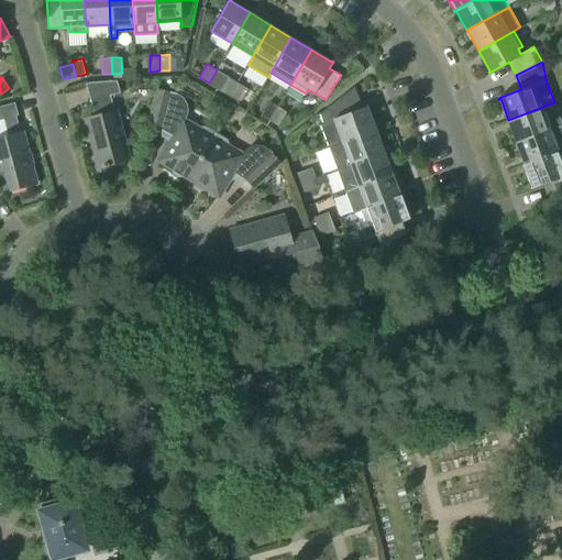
[(229,95),(238,81),(229,77),(221,90),(229,95)]
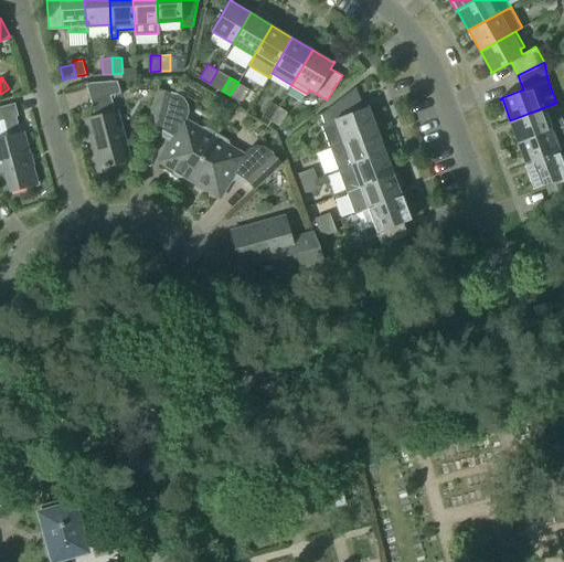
[(115,110),(112,95),(121,92),(118,80),(93,82),(87,83),(92,101),(96,116),(86,118),(99,167),(104,166),(105,168),(109,166),(109,165),(130,159),(117,110),(115,110)]
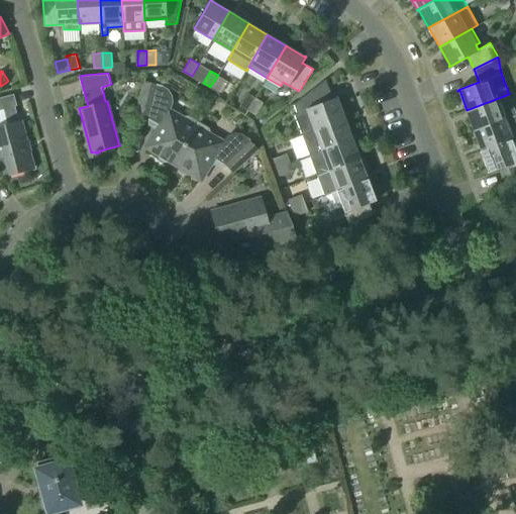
[(218,92),(225,80),(218,75),(210,87),(218,92)]
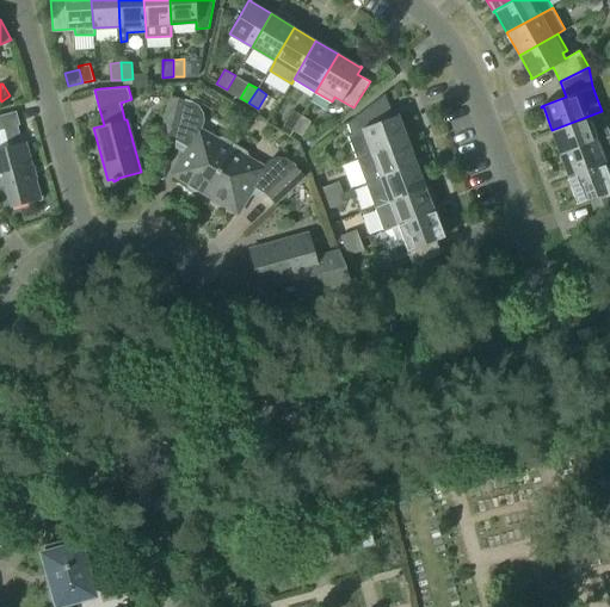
[(392,117),(386,100),(382,97),(386,94),(384,93),(347,123),(349,124),(350,122),(353,131),(347,134),(357,159),(365,155),(408,141),(399,116),(400,116),(399,115),(392,117)]
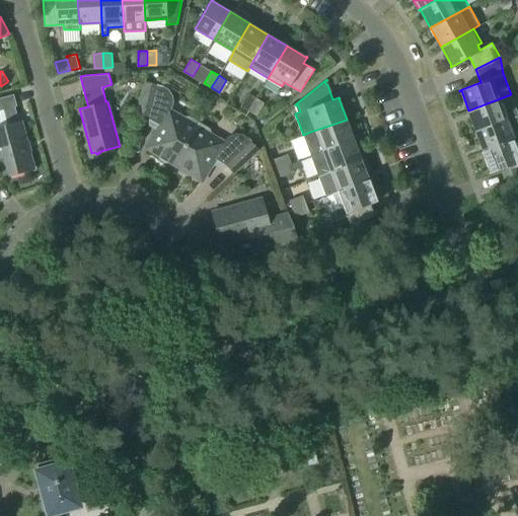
[(183,117),(170,109),(173,102),(172,95),(168,89),(162,85),(163,85),(145,80),(137,114),(149,118),(160,124),(147,147),(158,154),(159,158),(166,162),(170,161),(175,164),(200,122),(189,116),(183,117)]
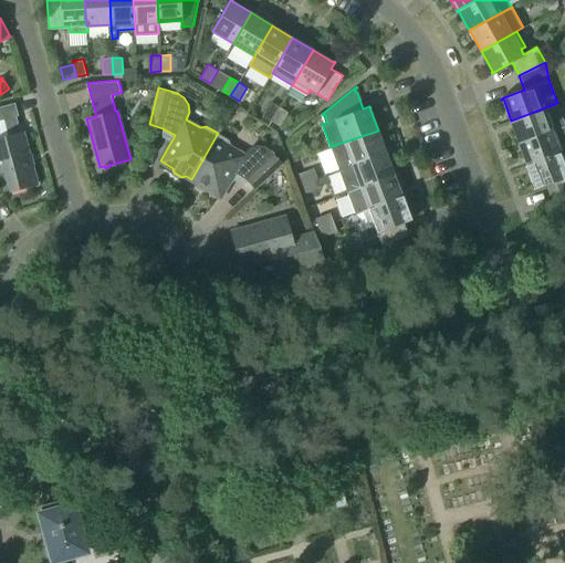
[(21,133),(17,115),(19,115),(16,102),(0,105),(0,120),(4,118),(9,136),(0,137),(0,170),(6,169),(11,190),(38,184),(23,132),(21,133)]
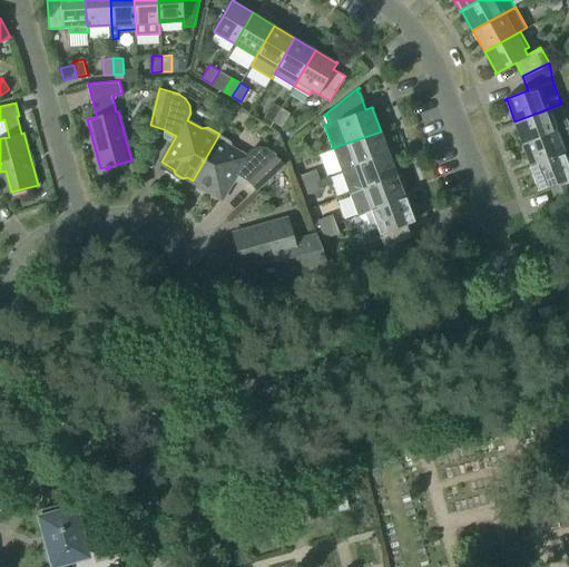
[(273,121),(282,107),(273,103),(265,116),(273,121)]
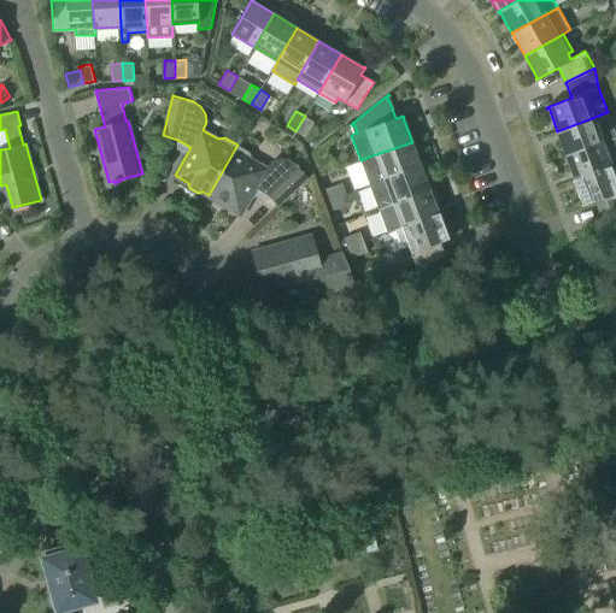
[(565,155),(615,136),(615,133),(608,112),(557,131),(565,155)]
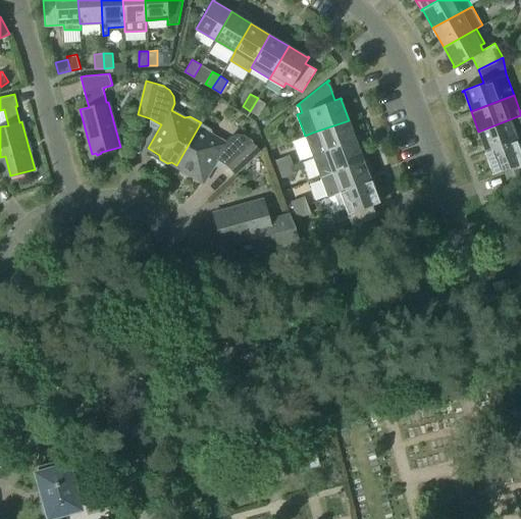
[(258,115),(265,103),(258,98),(250,111),(258,115)]
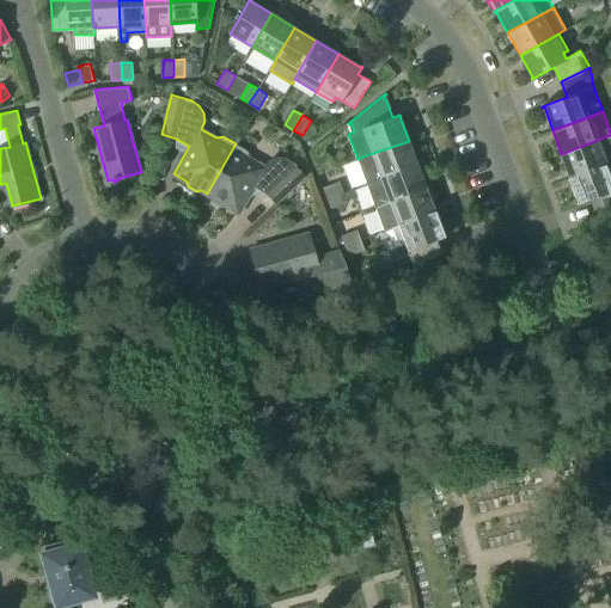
[(569,179),(610,163),(610,135),(561,154),(570,178),(568,178),(569,179)]
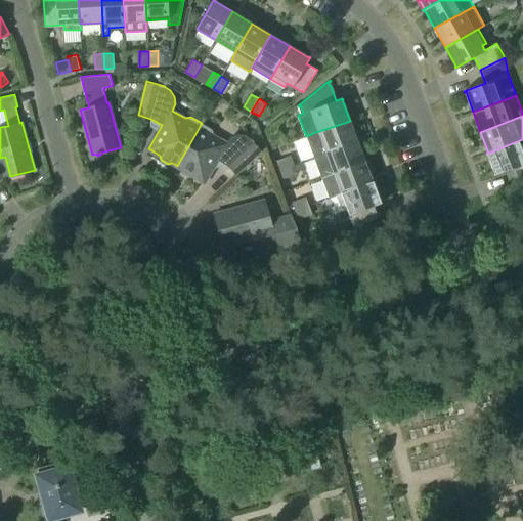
[(314,157),(327,153),(357,141),(350,121),(313,133),(306,136),(314,157)]
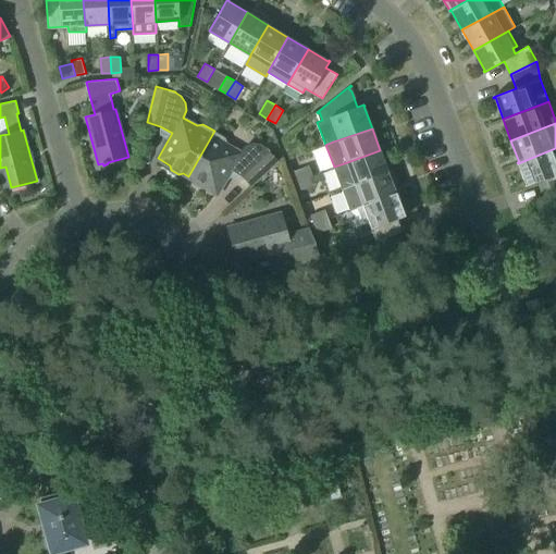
[(241,152),(227,144),(225,137),(214,131),(188,176),(192,179),(193,183),(200,187),(205,186),(217,194),(232,169),(241,174),(251,186),(279,160),(267,148),(260,144),(252,144),(245,146),(241,152)]
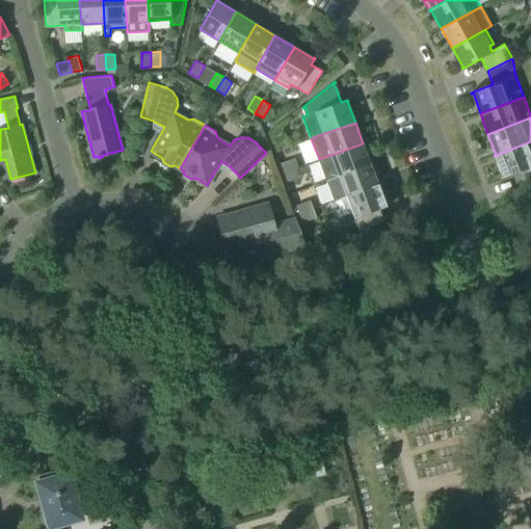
[(276,152),(291,147),(287,136),(273,141),(276,152)]
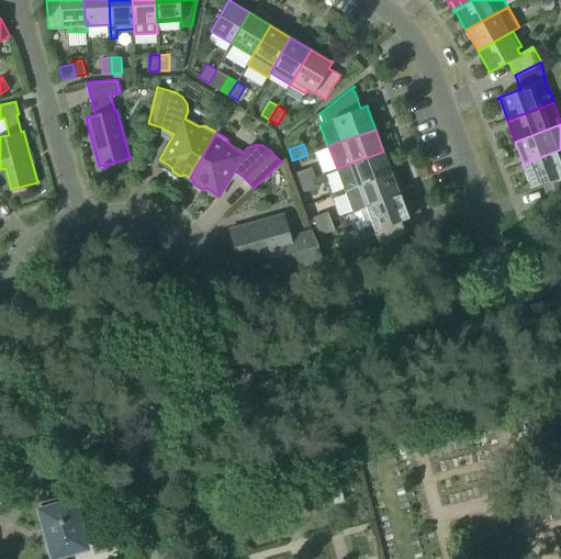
[(560,149),(523,165),(530,188),(551,180),(557,194),(560,193),(560,149)]
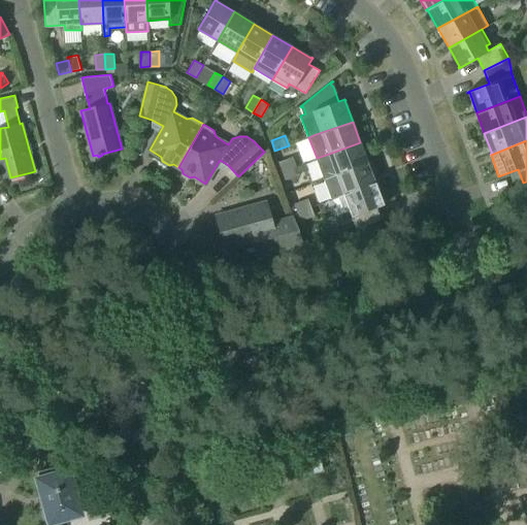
[(324,178),(368,164),(360,142),(329,154),(317,158),(324,178)]
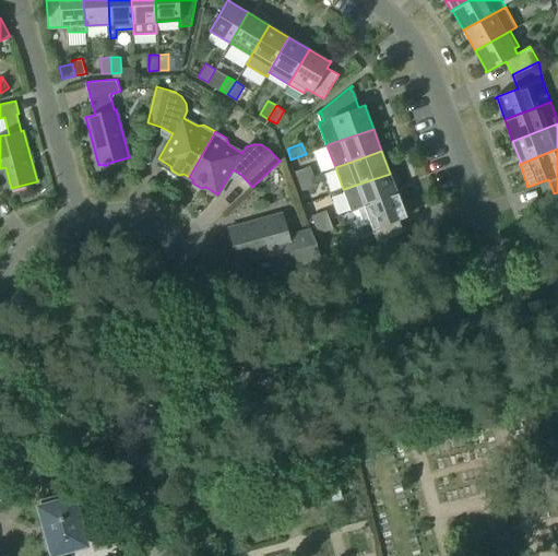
[(299,180),(313,175),(310,165),(295,170),(299,180)]
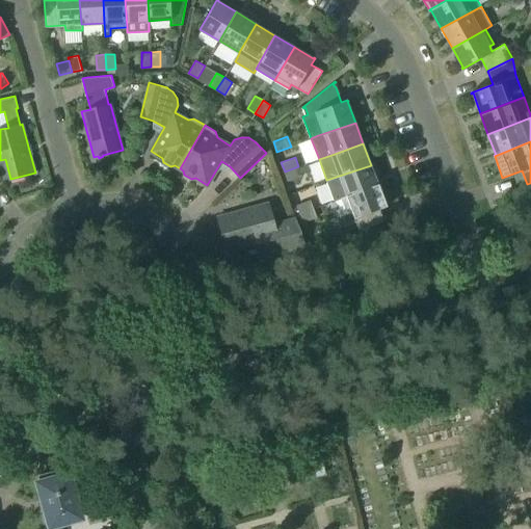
[(377,184),(371,165),(326,180),(334,201),(341,197),(342,197),(379,184),(378,184),(377,184)]
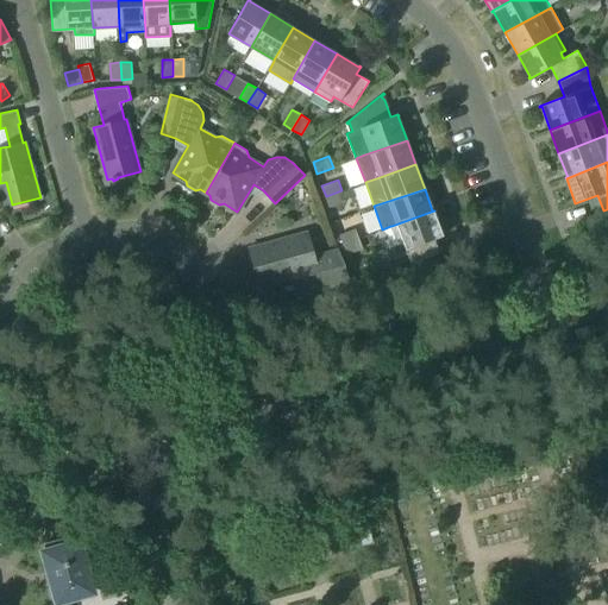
[(330,206),(345,200),(342,190),(326,196),(330,206)]
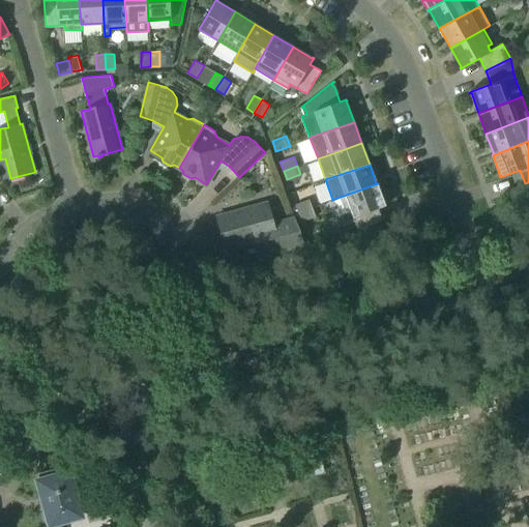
[(383,220),(379,208),(385,205),(378,183),(341,197),(346,212),(351,211),(358,229),(383,220)]
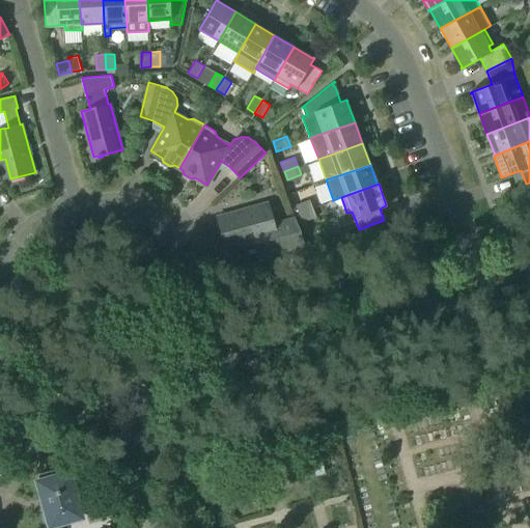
[(300,213),(313,207),(310,199),(296,204),(300,213)]
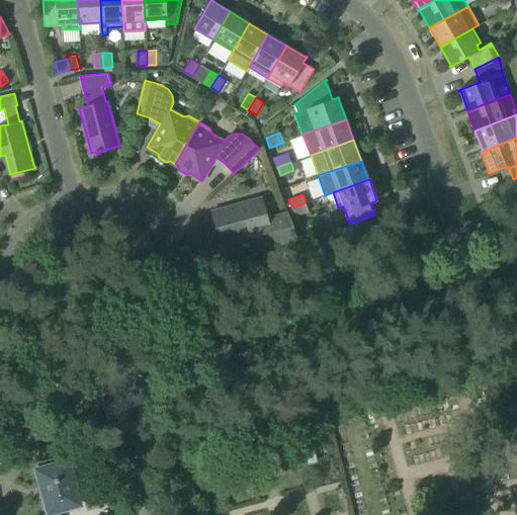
[(261,197),(212,210),(222,243),(257,233),(262,248),(294,239),(287,210),(266,217),(261,197)]
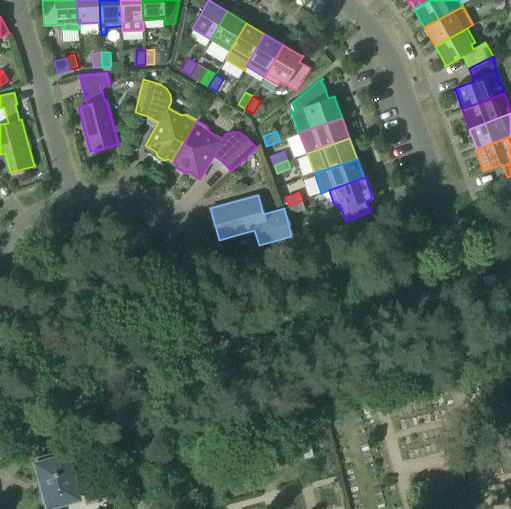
[(292,214),(305,209),(302,200),(289,205),(292,214)]
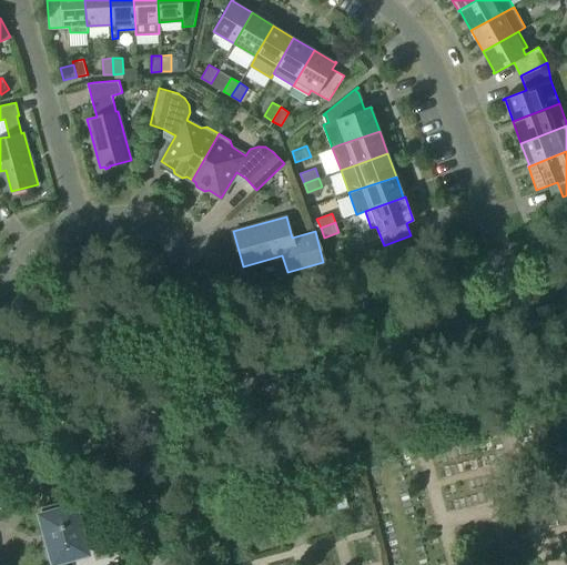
[(334,510),(348,506),(344,488),(315,496),(320,513),(334,510)]
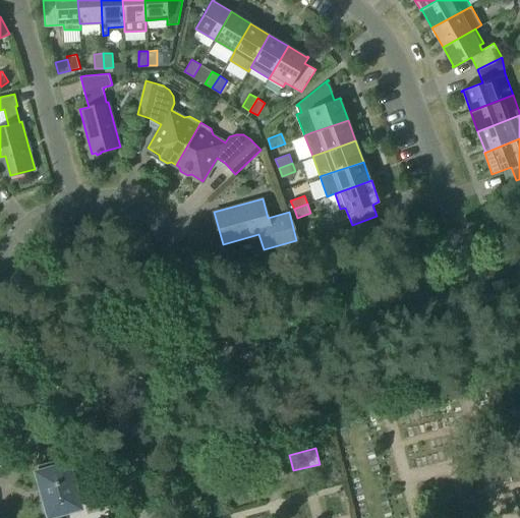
[(57,459),(38,464),(46,493),(42,494),(49,517),(65,512),(64,509),(80,505),(76,491),(81,488),(75,469),(71,471),(68,462),(59,465),(57,459)]
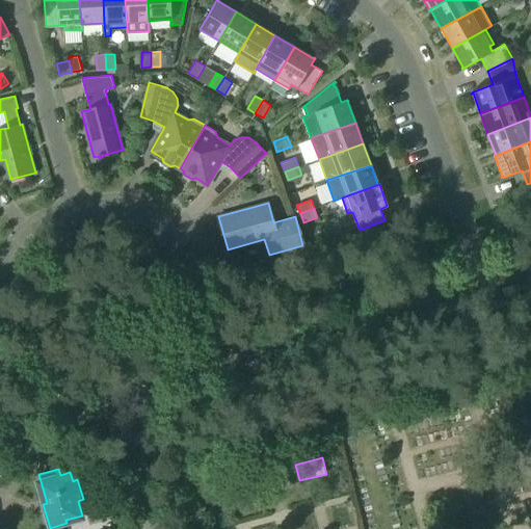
All buildings are outlined.
